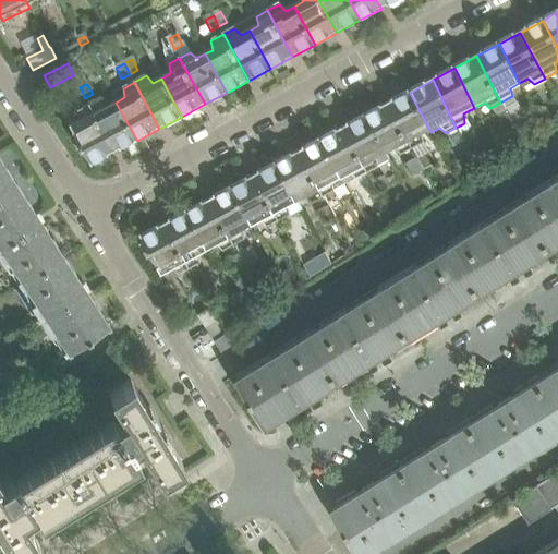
[(85,98),(80,87),(71,92),(76,103),(85,98)]
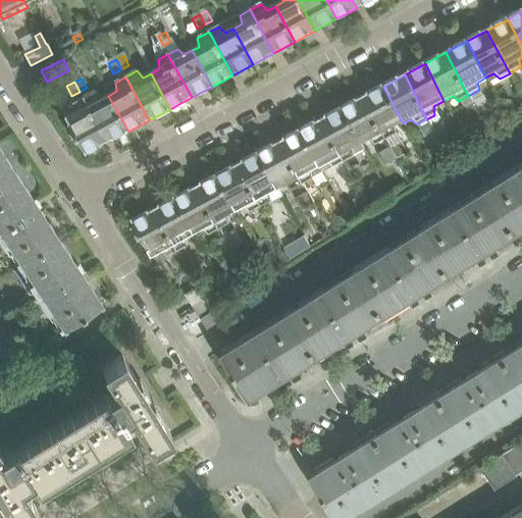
[(403,123),(383,87),(362,98),(384,142),(396,136),(394,128),(403,123)]
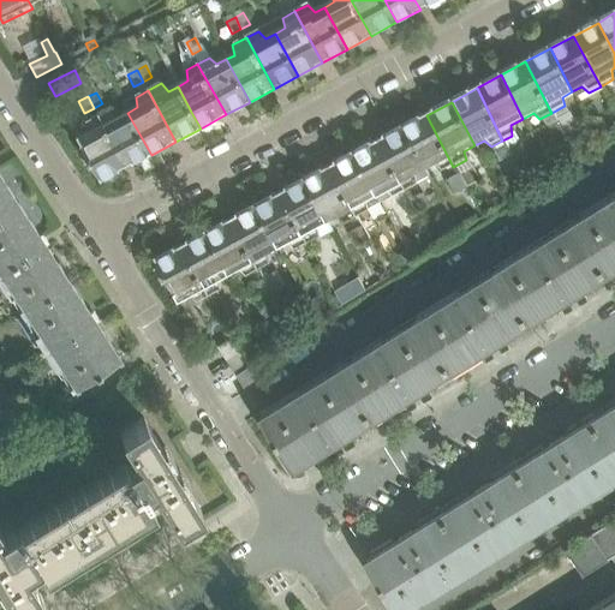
[(151,155),(127,113),(119,117),(113,111),(99,118),(126,168),(151,155)]
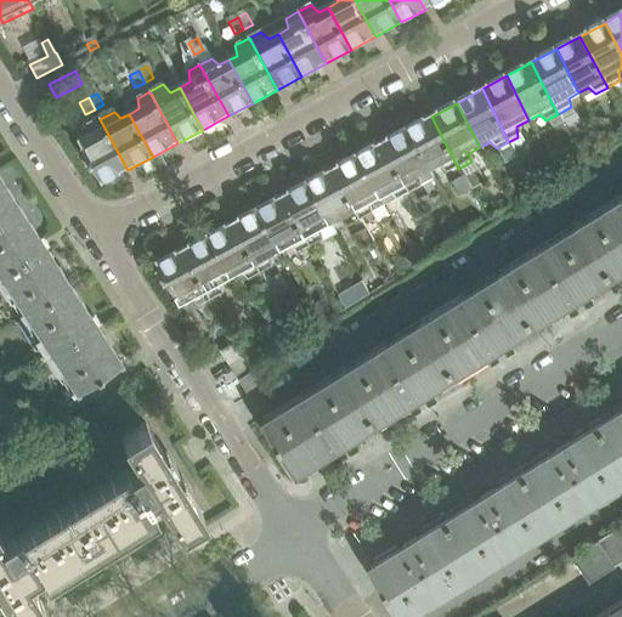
[(458,169),(431,117),(407,130),(430,174),(440,169),(447,175),(458,169)]
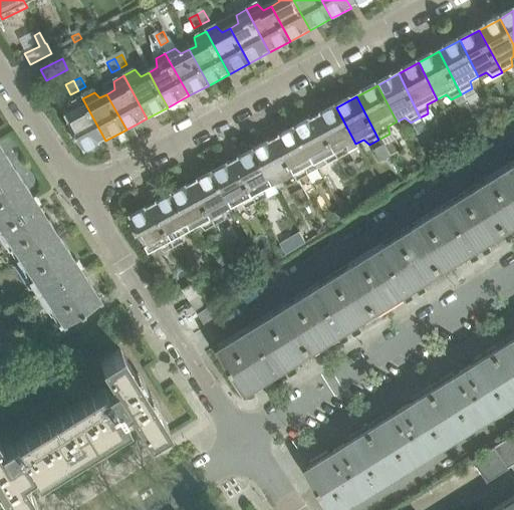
[(105,141),(82,98),(73,103),(74,111),(65,116),(69,123),(66,125),(66,126),(67,126),(73,137),(72,138),(72,139),(76,137),(85,154),(86,153),(86,152),(105,141)]
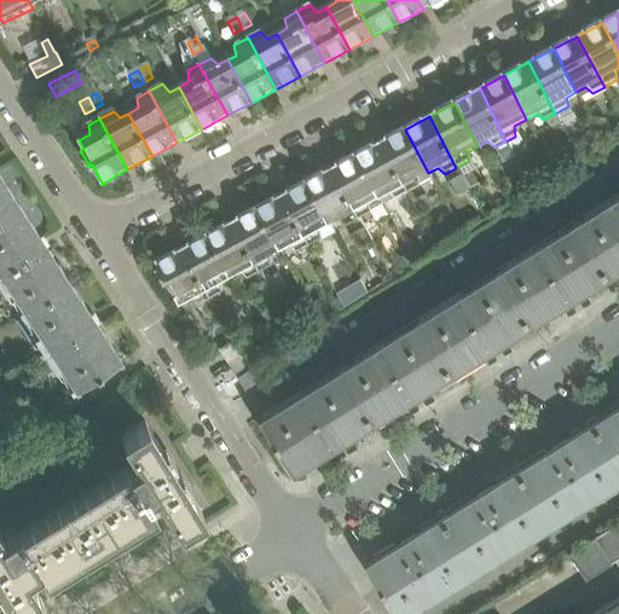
[(582,133),(574,119),(561,125),(568,139),(582,133)]
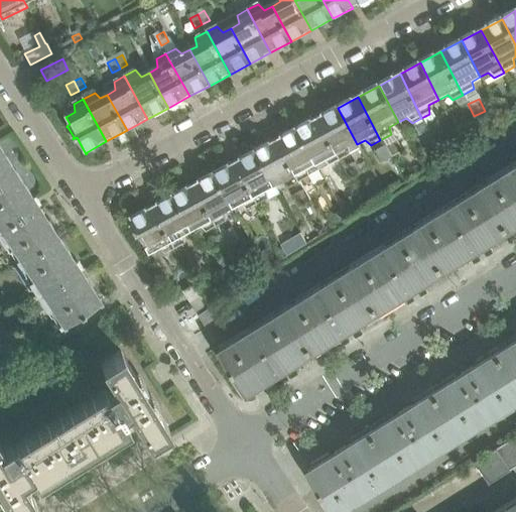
[(506,103),(499,107),(504,116),(511,112),(506,103)]
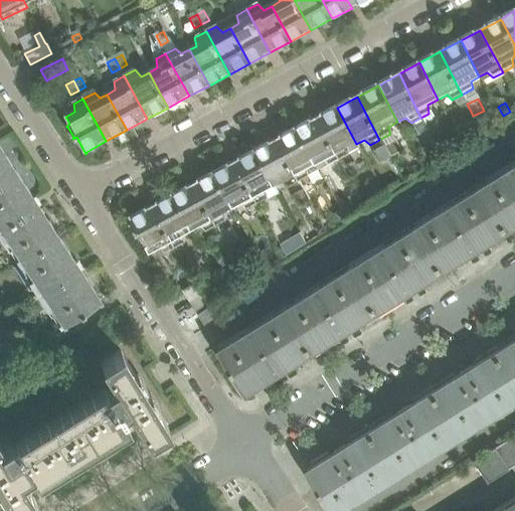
[(473,116),(467,104),(456,110),(463,122),(473,116)]
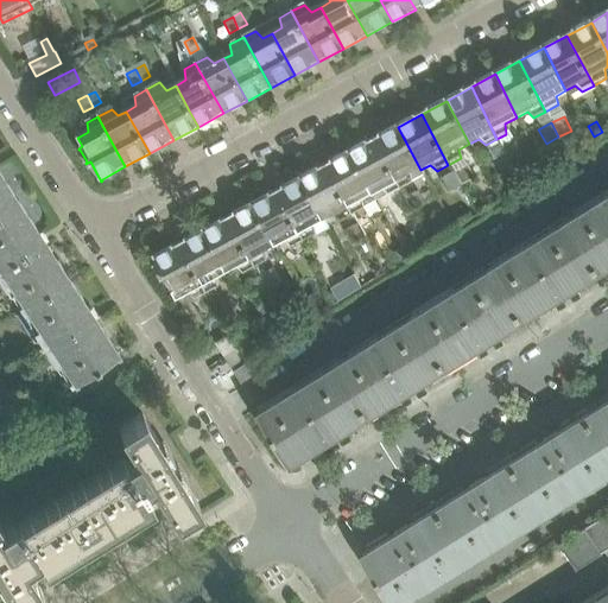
[(420,170),(398,127),(372,141),(399,191),(413,184),(411,176),(420,170)]
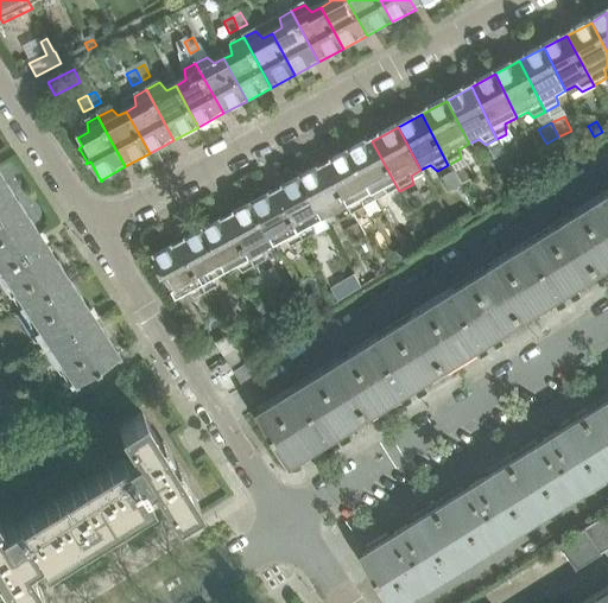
[(399,191),(372,141),(349,153),(372,196),(382,191),(388,197),(399,191)]
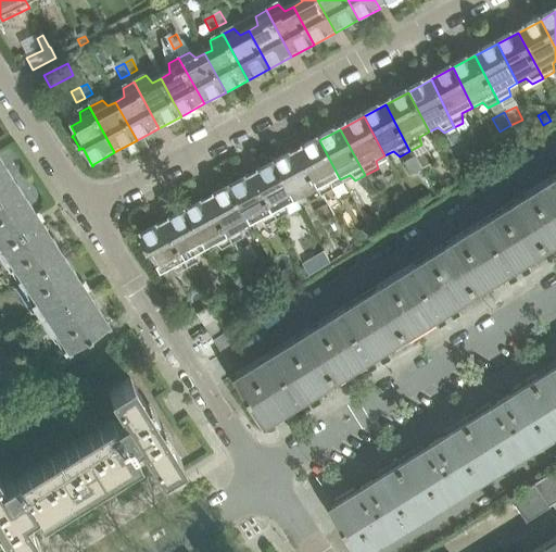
[(478,142),(471,129),(459,136),(467,149),(478,142)]
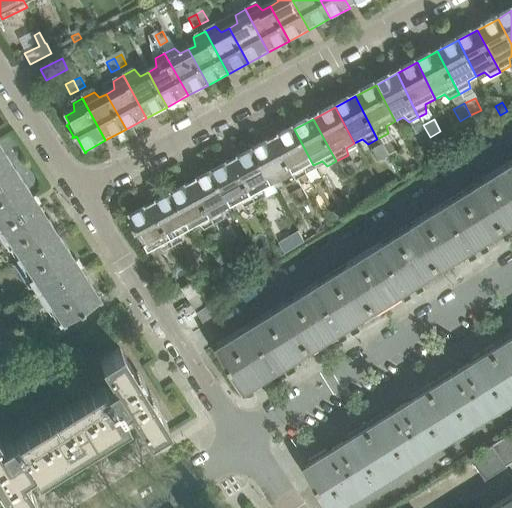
[(313,165),(294,129),(274,140),(297,182),(307,177),(305,170),(313,165)]
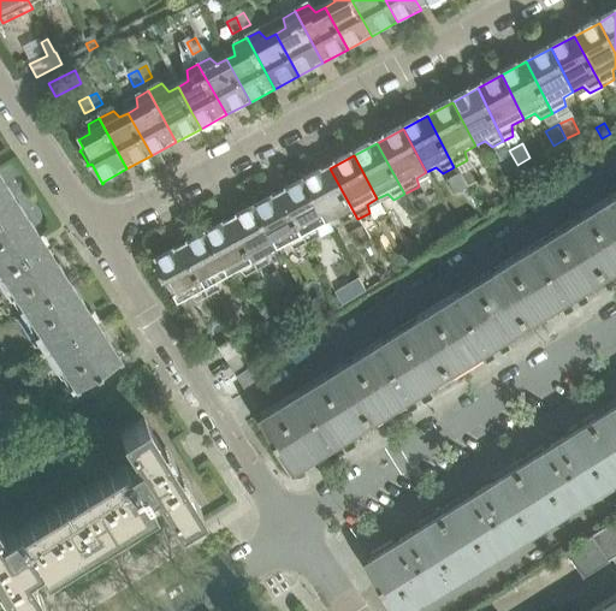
[(357,219),(330,168),(306,182),(329,225),(338,220),(344,226),(357,219)]
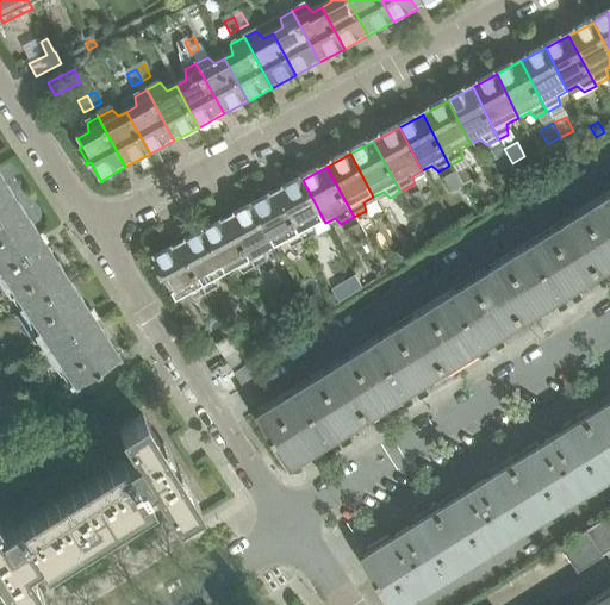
[(477,182),(468,168),(455,175),(462,191),(477,182)]
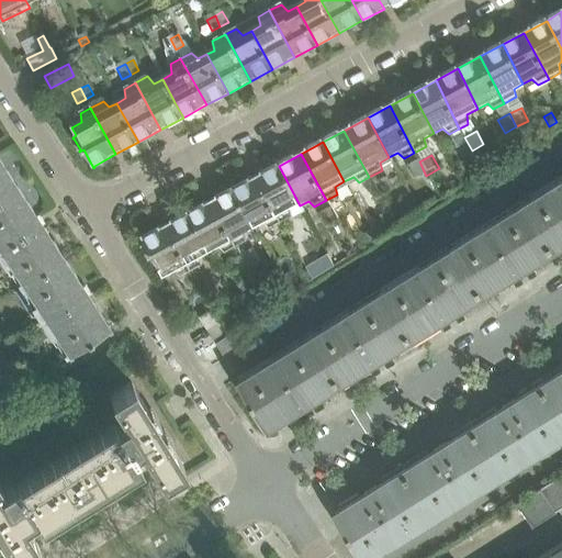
[(426,176),(419,162),(406,169),(413,182),(426,176)]
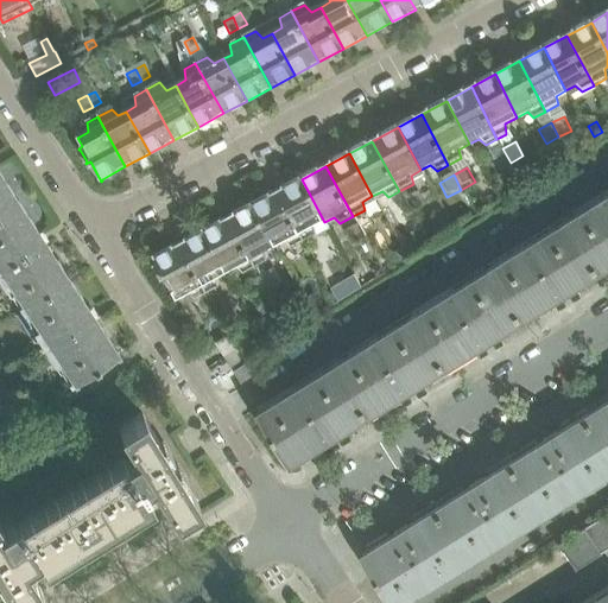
[(0,216),(18,205),(0,178),(0,216)]
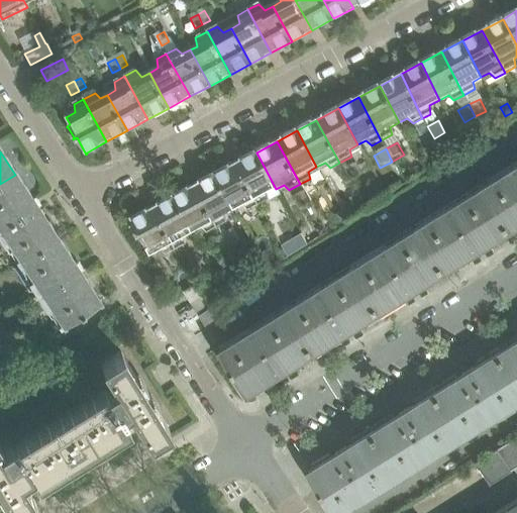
[(276,189),(256,152),(235,164),(259,207),(269,201),(267,194),(276,189)]
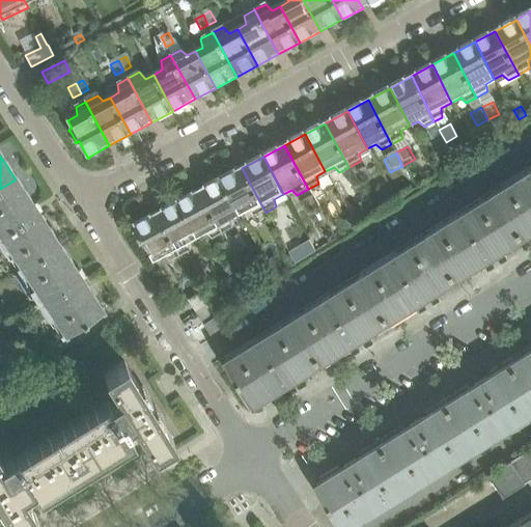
[(266,213),(242,168),(221,179),(241,217),(249,213),(254,218),(266,213)]
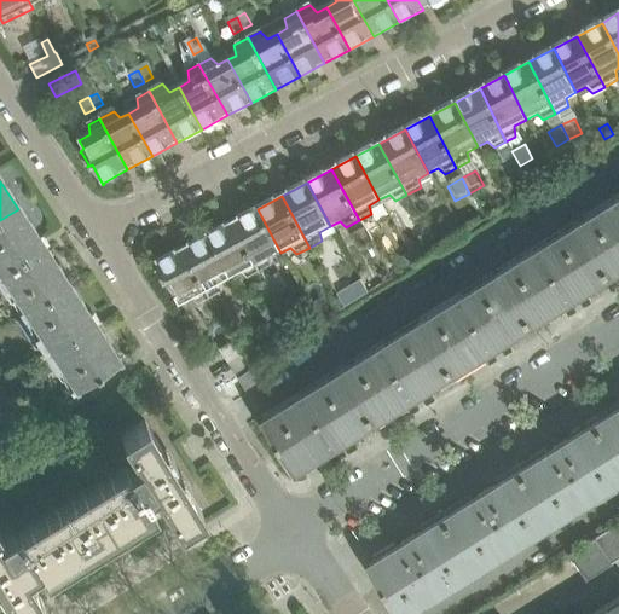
[(618,276),(618,196),(577,224),(612,281),(618,276)]
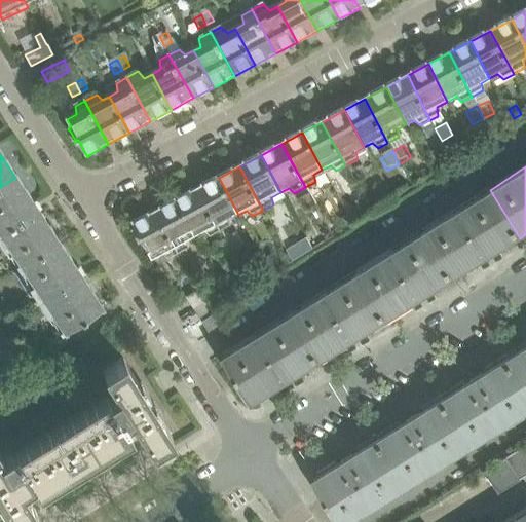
[(369,181),(362,169),(349,175),(357,187),(369,181)]
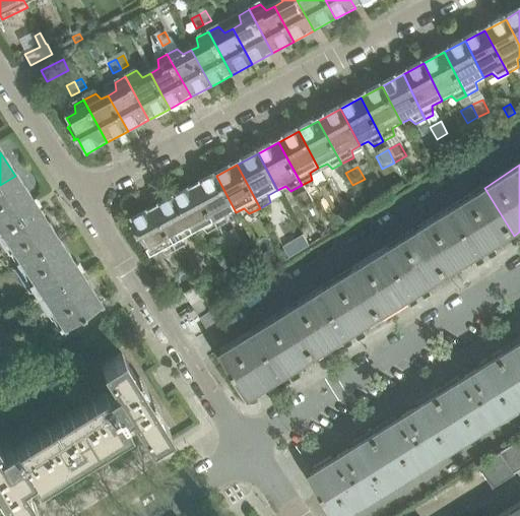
[(352,185),(345,173),(336,178),(342,190),(352,185)]
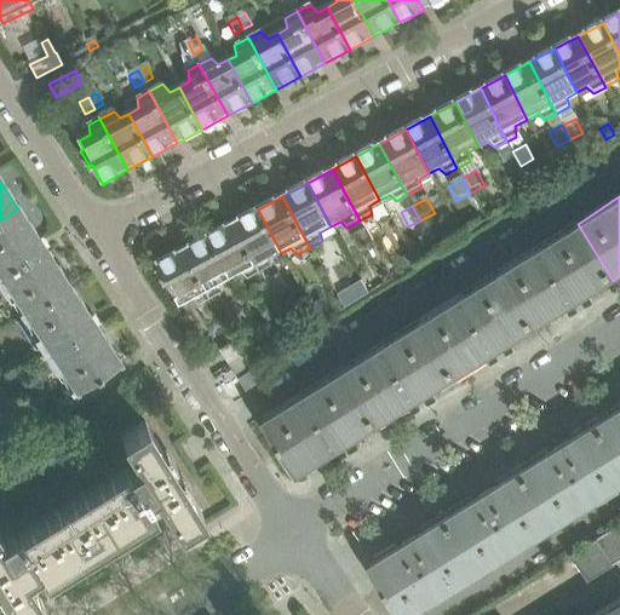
[(69,287),(46,253),(18,210),(0,220),(0,289),(6,298),(10,294),(24,316),(69,287)]
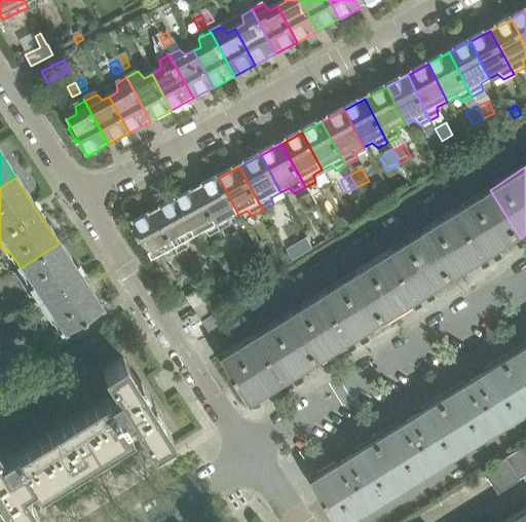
[(238,215),(219,178),(196,190),(220,234),(231,228),(229,220),(238,215)]
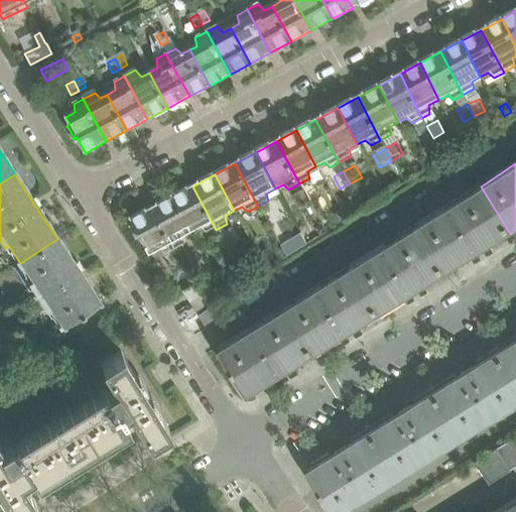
[(216,230),(192,186),(173,197),(194,233),(201,229),(207,234),(216,230)]
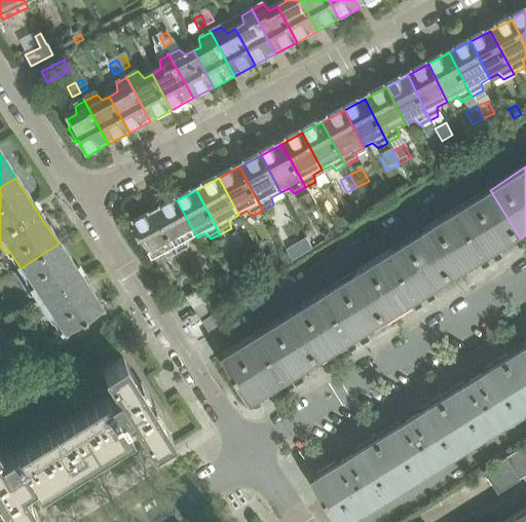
[(453,280),(520,238),(490,190),(423,231),(453,280)]
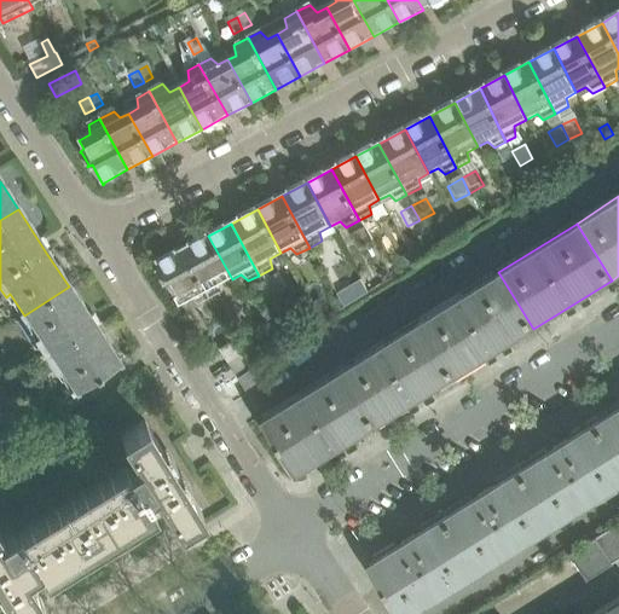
[(372,247),(364,231),(351,239),(358,254),(372,247)]
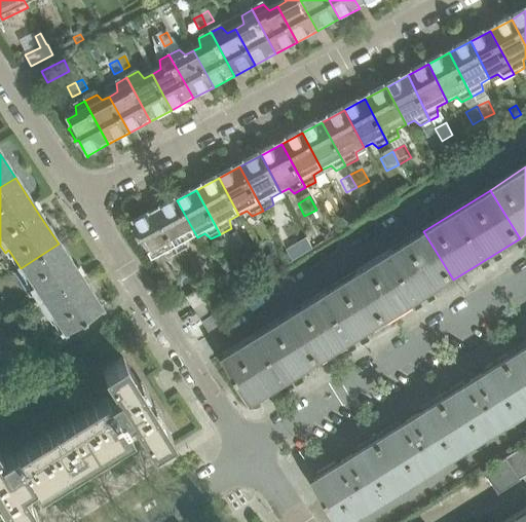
[(187,243),(197,237),(177,200),(155,212),(180,256),(179,256),(184,265),(190,277),(201,271),(189,251),(187,243)]
